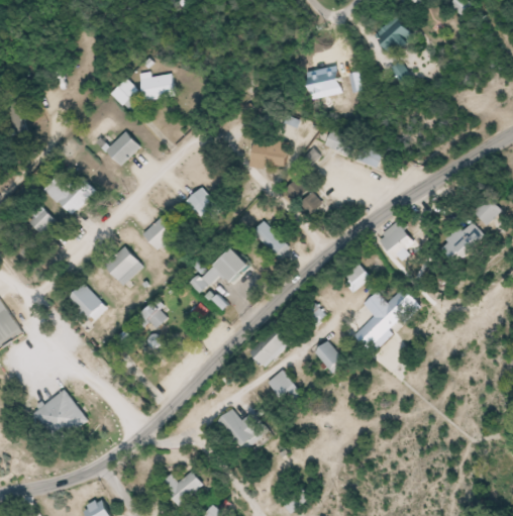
[(373,35),(395,57),(415,36),(393,15),(373,35)]
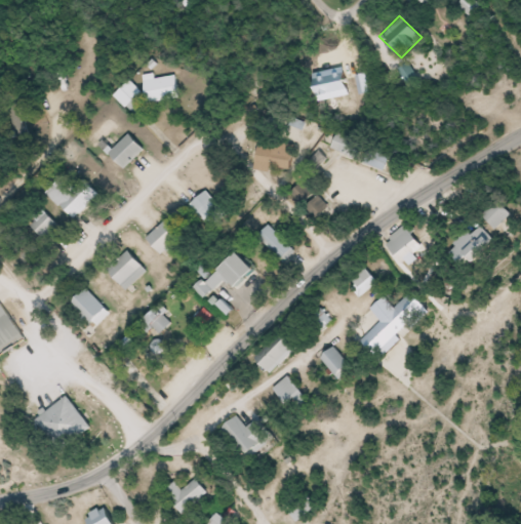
[(406,84),(416,77),(406,64),(397,71),(406,84)]
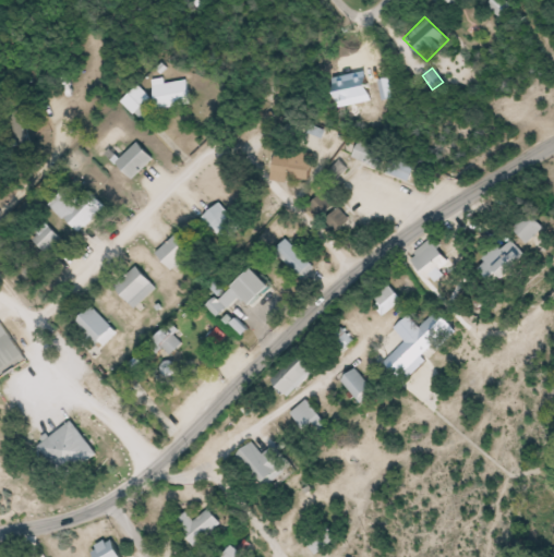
[(183,80),(159,84),(158,77),(147,80),(153,110),(188,104),(183,80)]
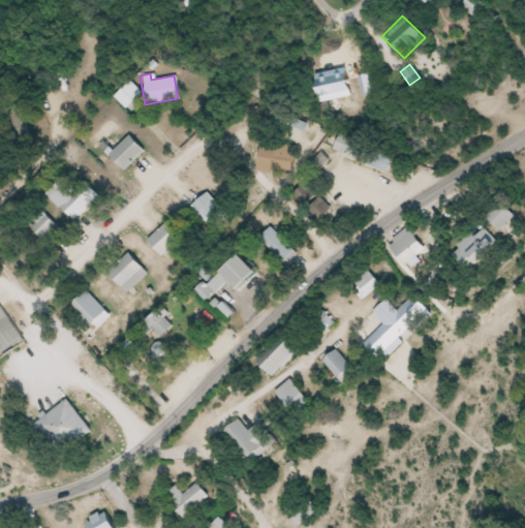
[(143,107),(134,98),(140,93),(127,81),(112,96),(133,117),(143,107)]
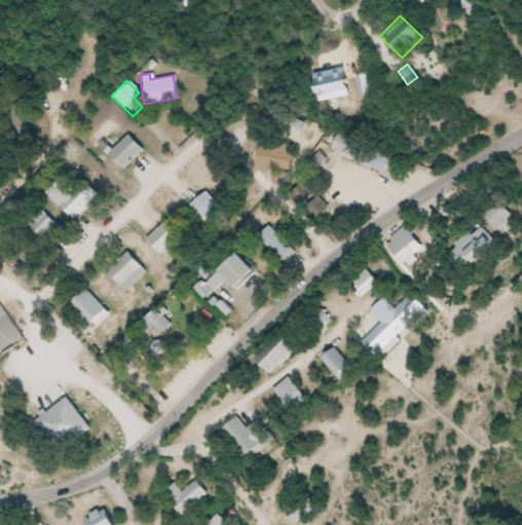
[(22,115),(5,116),(7,146),(24,145),(22,115)]
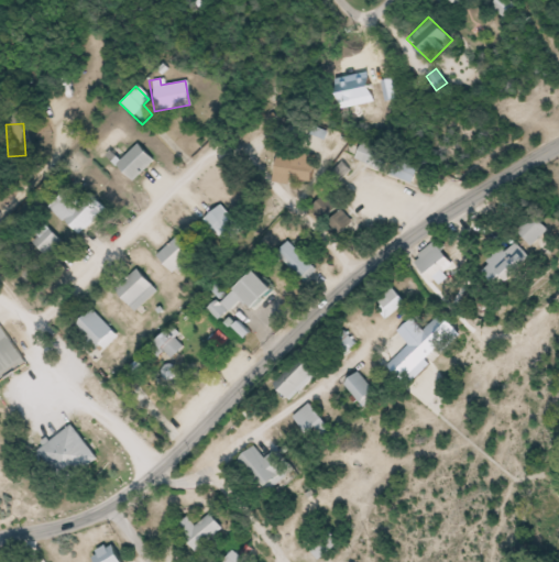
[(354,158),(383,172),(391,154),(361,141),(354,158)]
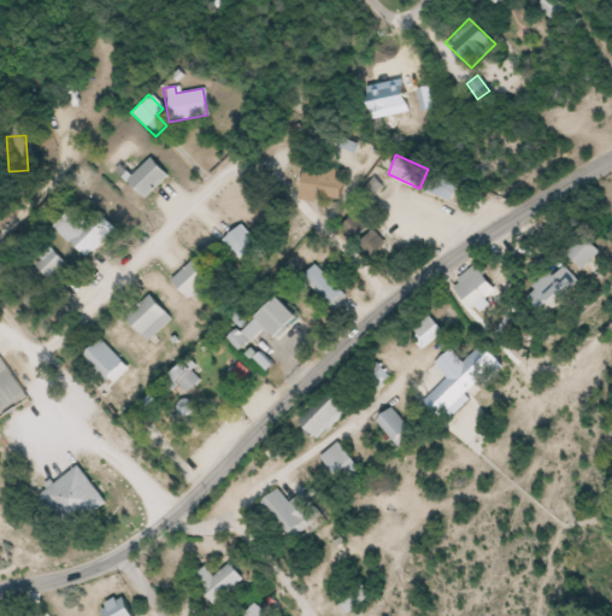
[(168,175),(149,157),(125,181),(143,199),(168,175)]
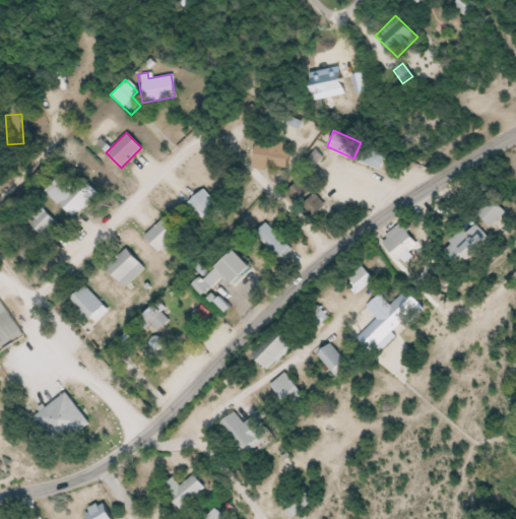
[(268,170),(269,165),(287,168),(292,145),(257,139),(252,168),(268,170)]
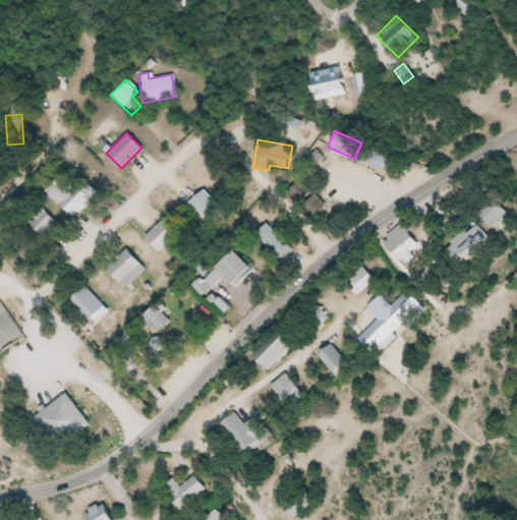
[(387,155),(364,146),(358,161),(381,170),(387,155)]
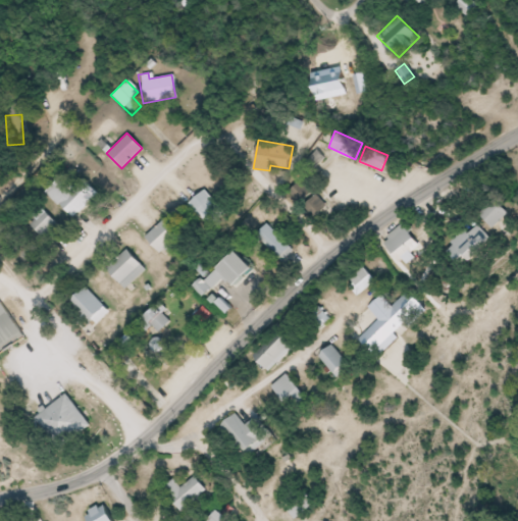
[(70,217),(93,195),(67,169),(45,192),(70,217)]
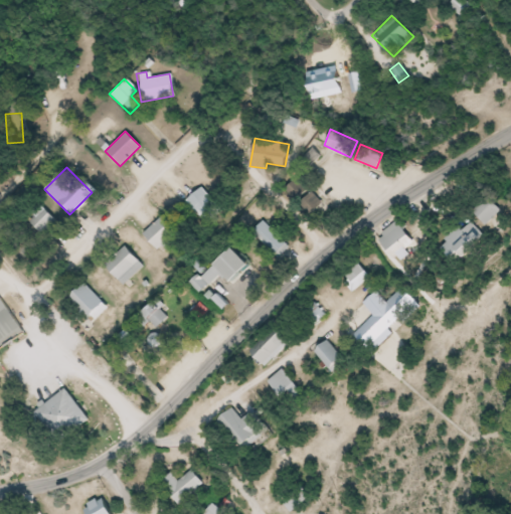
[(321,202),(308,190),(309,189),(296,177),(284,189),(310,214),(321,202)]
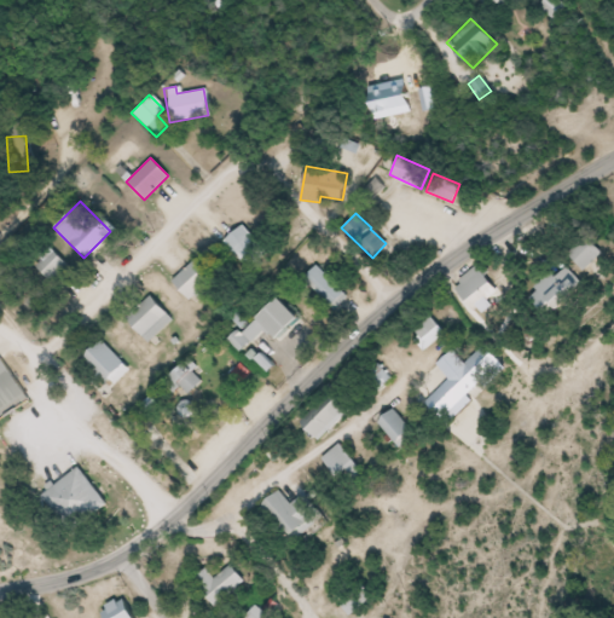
[(243,270),(265,255),(242,224),(221,240),(243,270)]
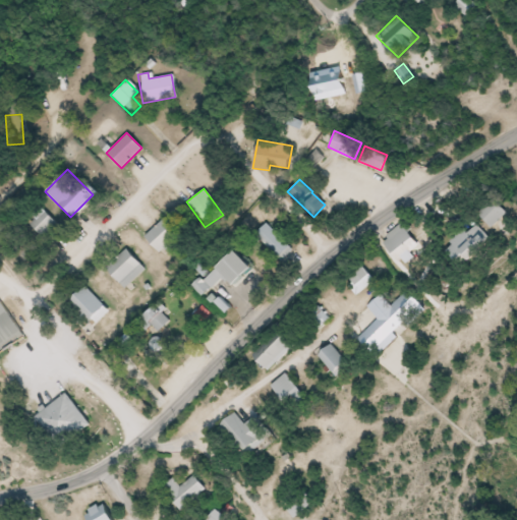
[(494,228),(508,214),(493,197),(477,213),(494,228)]
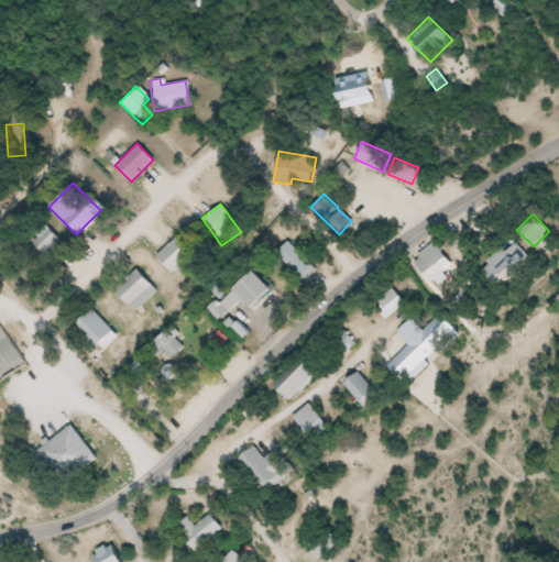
[(61,241),(44,224),(26,241),(43,259),(61,241)]
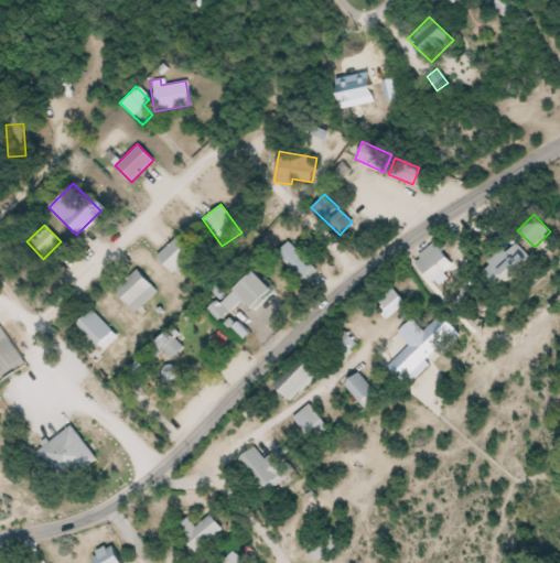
[(155,256),(175,277),(197,255),(176,235),(155,256)]
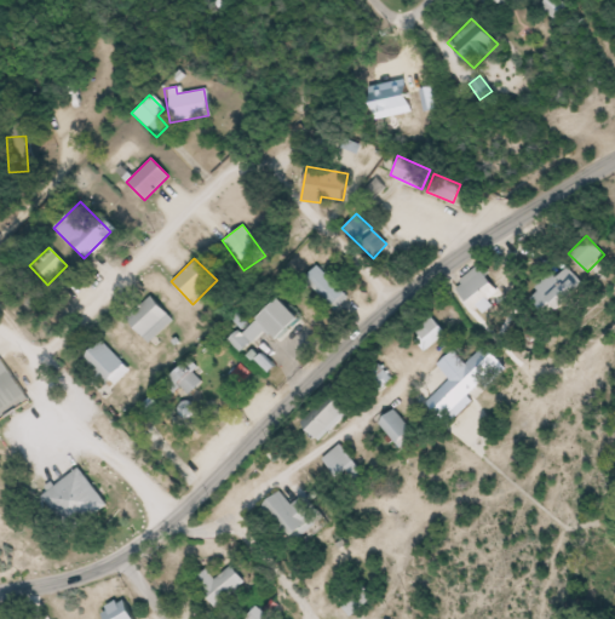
[(498,290),(475,264),(452,285),(475,310),(498,290)]
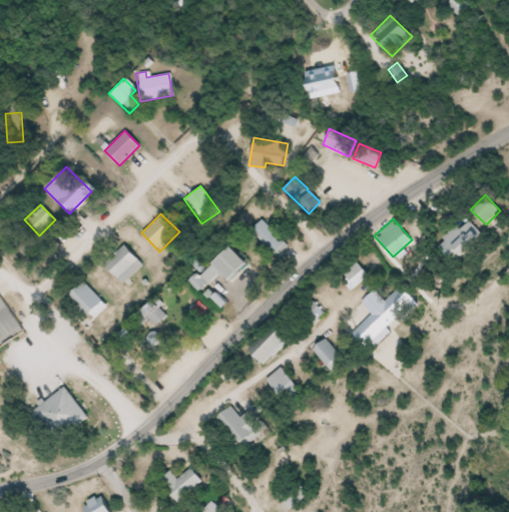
[(248,230),(276,257),(287,245),(260,219),(248,230)]
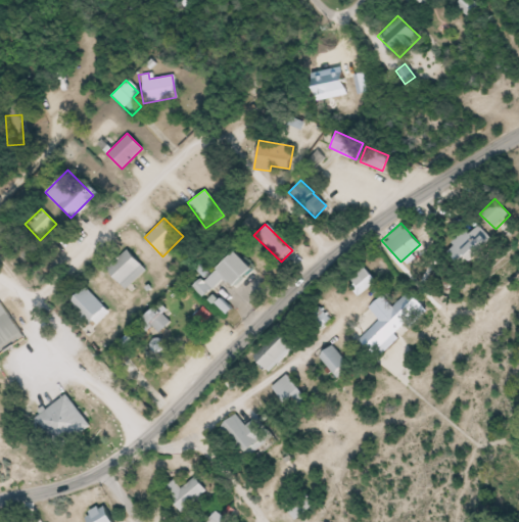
[(496,242),(477,226),(470,234),(465,230),(446,249),(469,271),(496,242)]
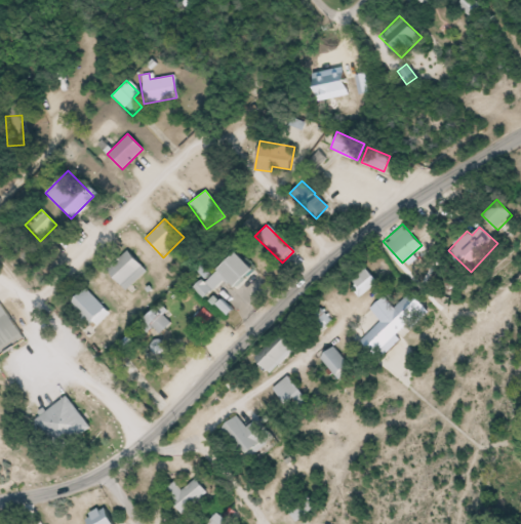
[(146,271),(125,249),(105,270),(125,290),(146,271)]
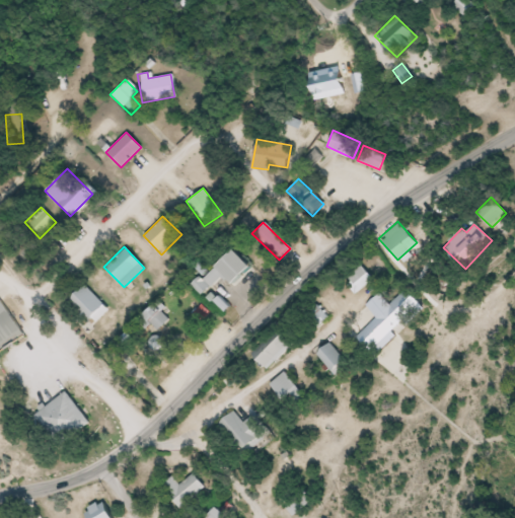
[(251,268),(232,247),(201,279),(198,276),(189,284),(200,296),(222,274),(233,285),(251,268)]
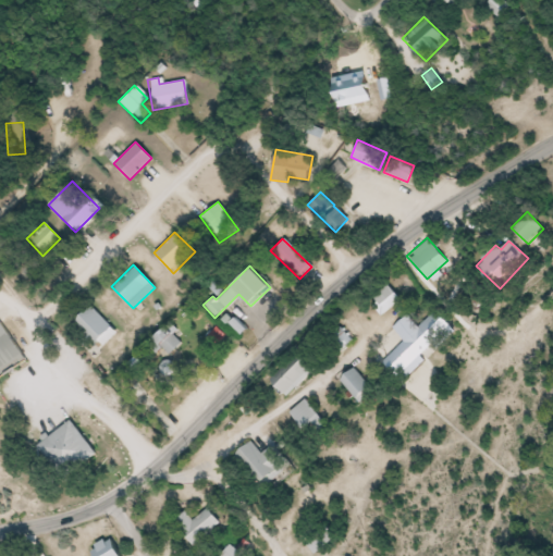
[(401,298),(386,285),(369,303),(382,316),(401,298)]
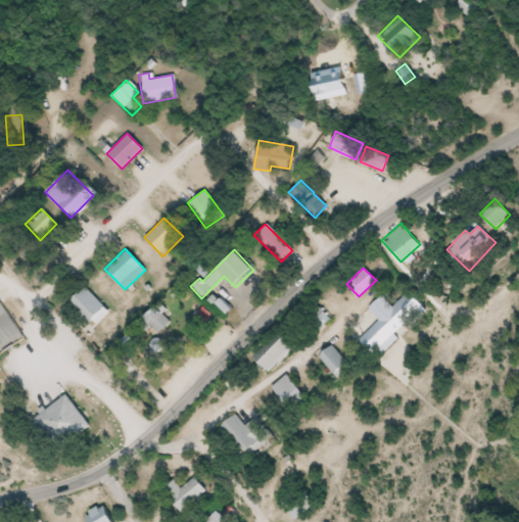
[(92,327),(107,312),(84,288),(68,303),(92,327)]
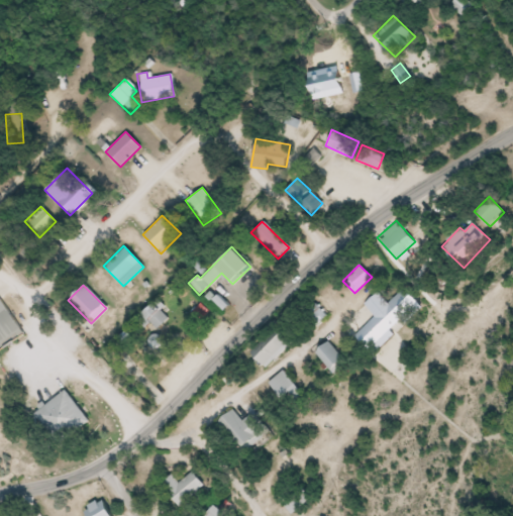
[(395,336),(390,330),(405,317),(381,289),(363,304),(374,317),(354,333),(373,355),(395,336)]
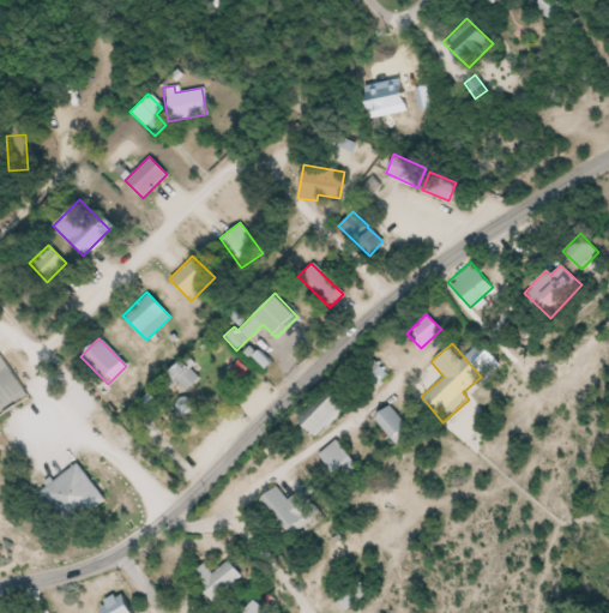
[(198,379),(181,362),(168,376),(185,391),(198,379)]
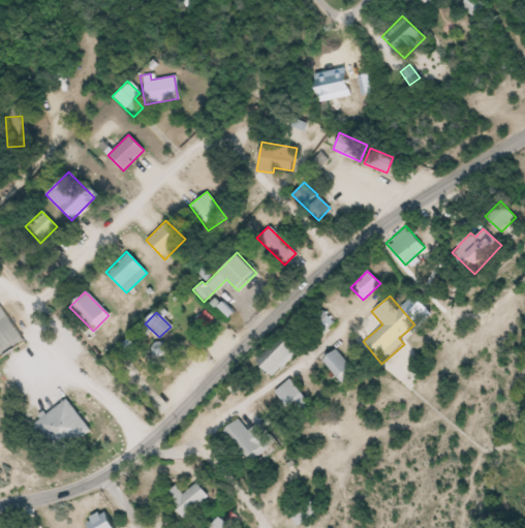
[(271,375),(299,347),(284,333),(256,361),(271,375)]
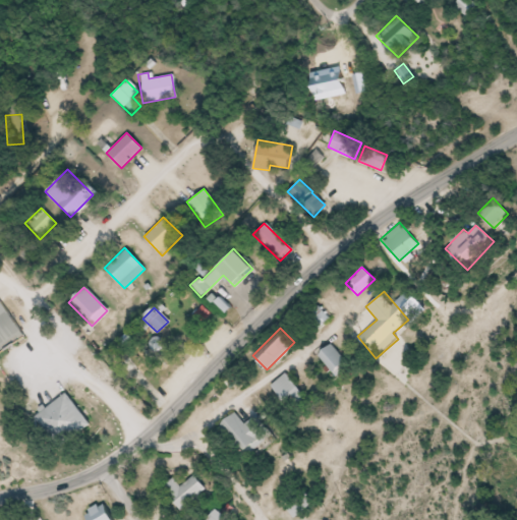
[(317,356),(338,378),(350,364),(329,344),(317,356)]
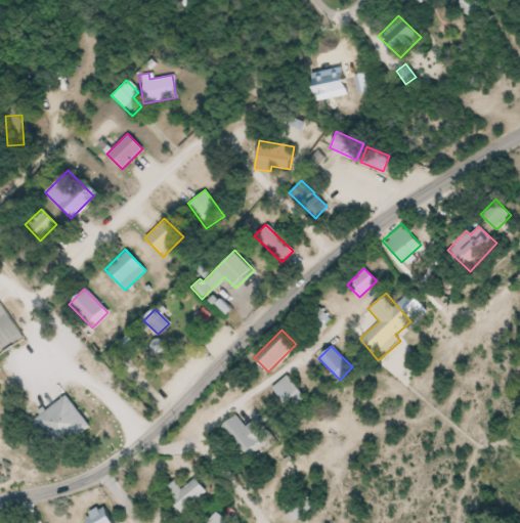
[(140,368),(127,355),(117,364),(130,378),(140,368)]
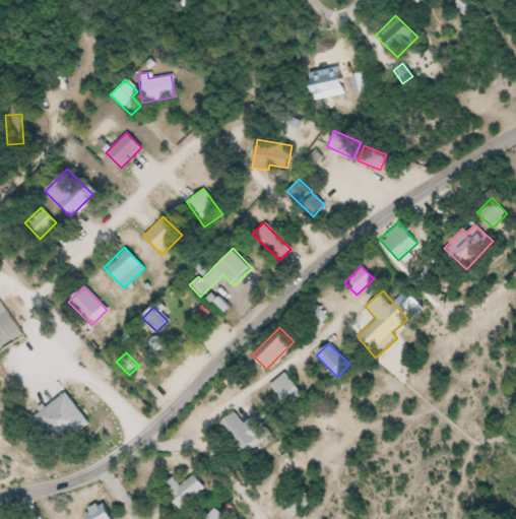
[(269,385),(291,410),(306,397),(284,372),(269,385)]
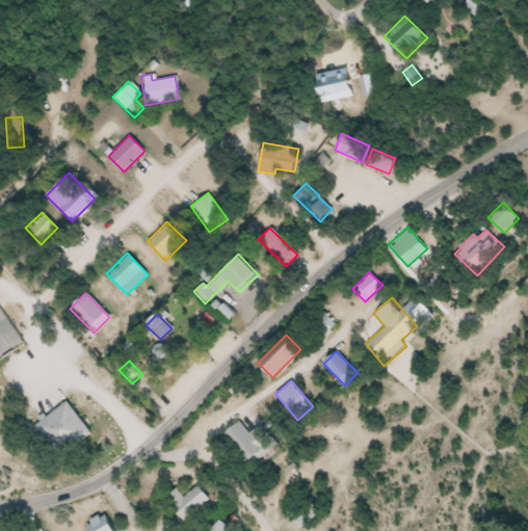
[(91,434),(67,401),(34,426),(58,458),(91,434)]
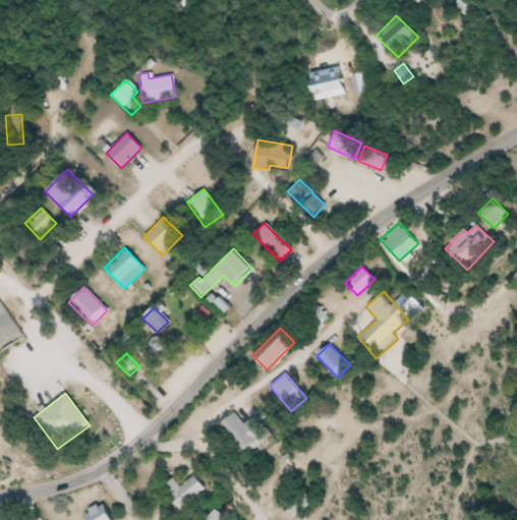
[(239,457),(271,437),(256,415),(241,425),(235,414),(218,425),(239,457)]
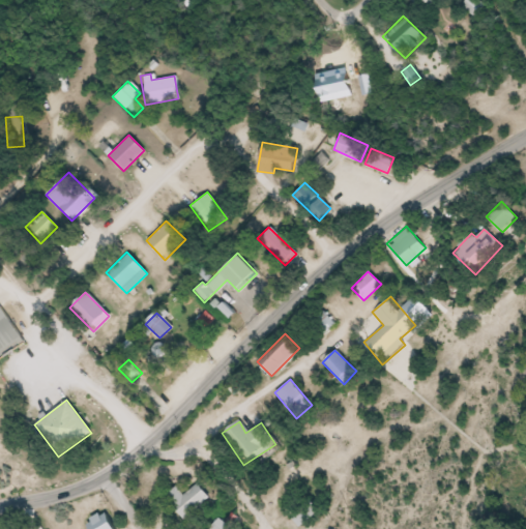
[(168,501),(182,518),(208,495),(194,478),(168,501)]
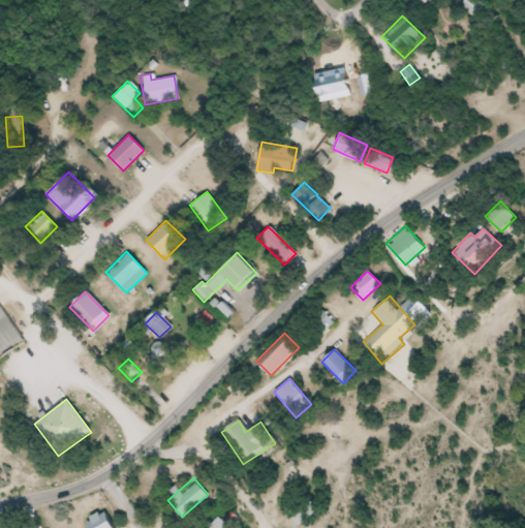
[(223,527),(226,524),(212,515),(203,527),(223,527)]
